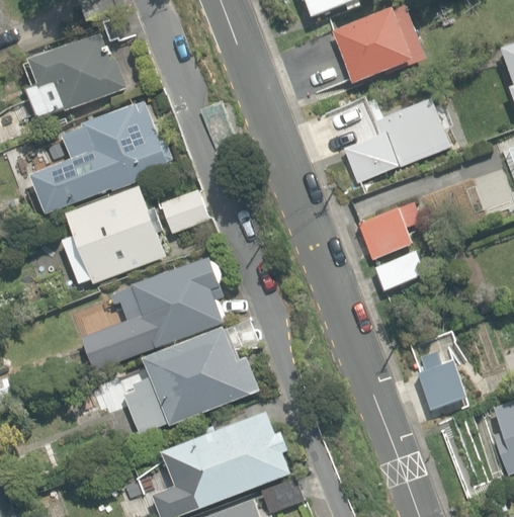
[(82,0),(79,1),(87,21),(127,5),(125,0),(82,0)]
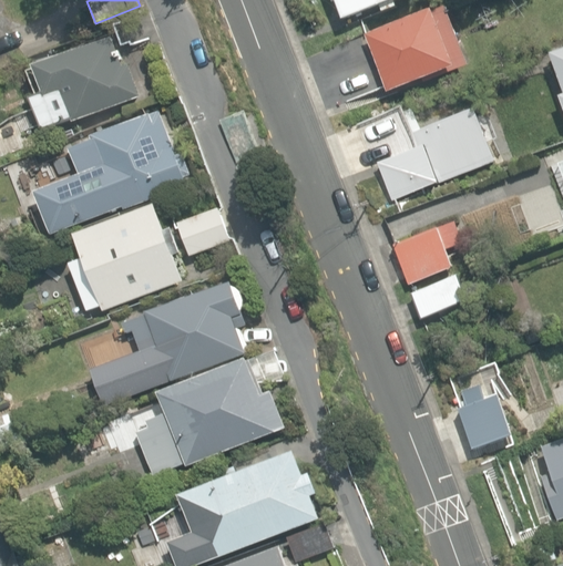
[(334,0),(341,17),(378,3),(381,11),(395,6),(392,0),(334,0)]
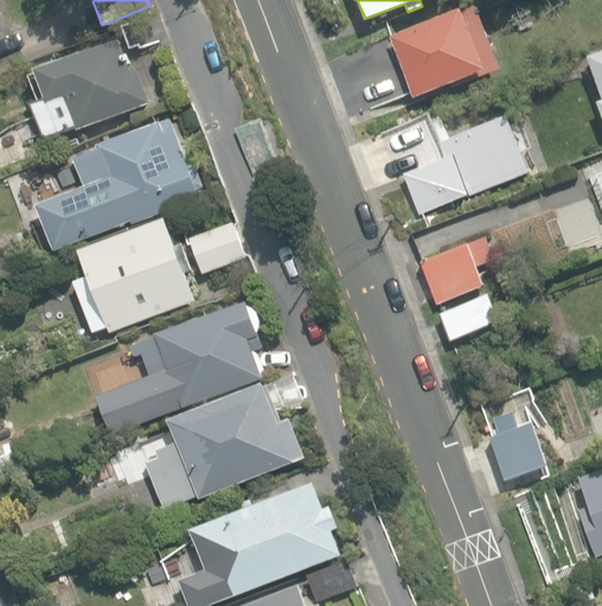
[(388,37),(411,101),(497,69),(473,5),(388,37)]
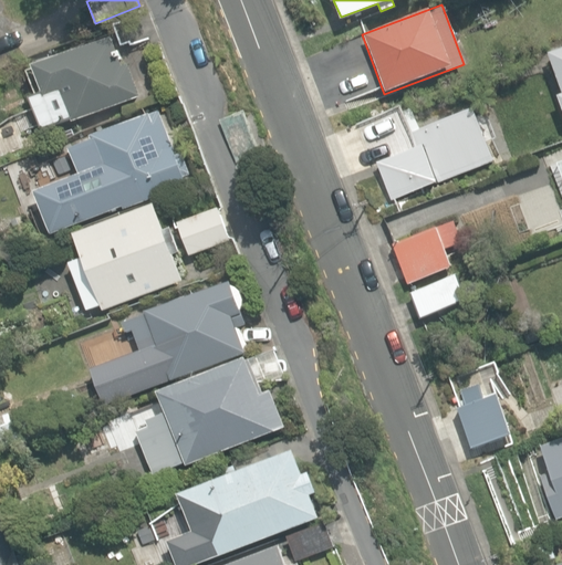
[(58,91),(69,123),(139,97),(126,61),(120,63),(111,39),(32,65),(40,89),(42,96),(58,91)]
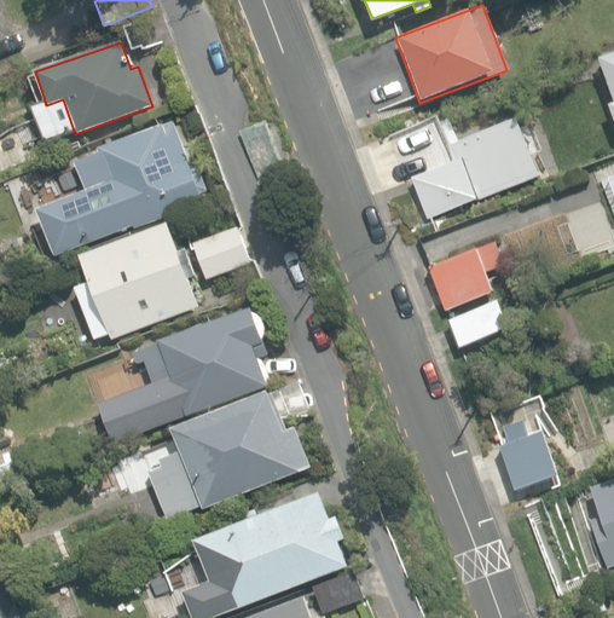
[(607,104),(613,125),(613,51),(596,58),(613,102),(607,104)]
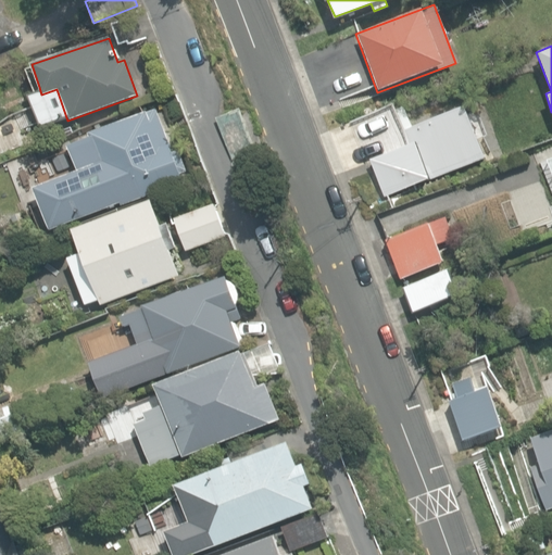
[(227,154),(228,159),(240,154),(253,150),(237,108),(213,117),(227,154)]
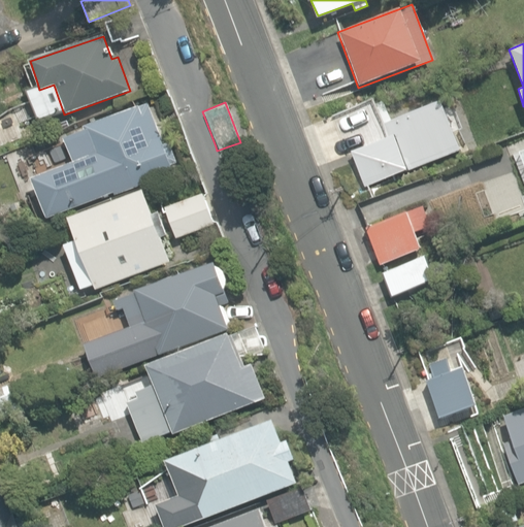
[(86,172),(95,197),(108,192),(109,196),(172,173),(169,164),(174,163),(169,146),(167,141),(162,143),(148,103),(146,103),(84,126),(85,130),(63,138),(66,146),(76,175),(86,172)]
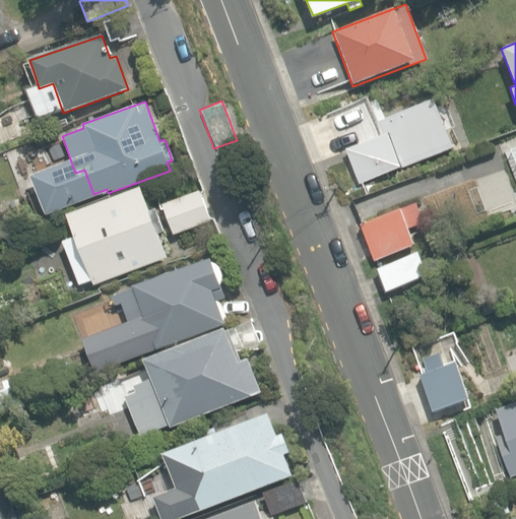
[(515,135),(496,142),(515,202),(515,135)]
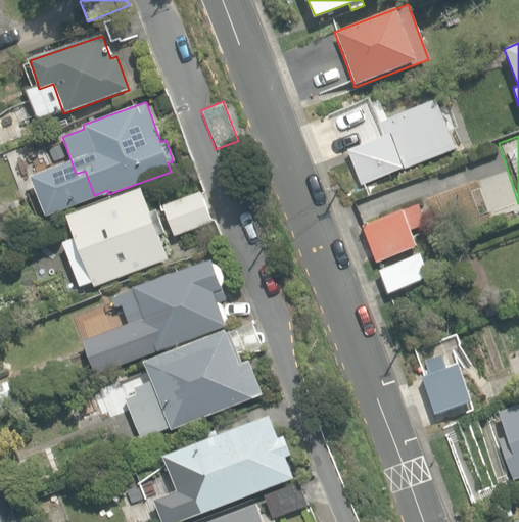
[(86,270),(92,286),(167,258),(141,187),(65,214),(75,237),(61,242),(73,274),(86,270)]
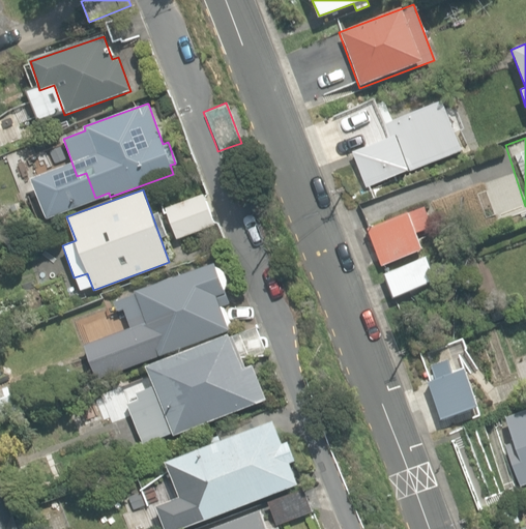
[(164,208),(175,238),(212,225),(202,194),(164,208)]
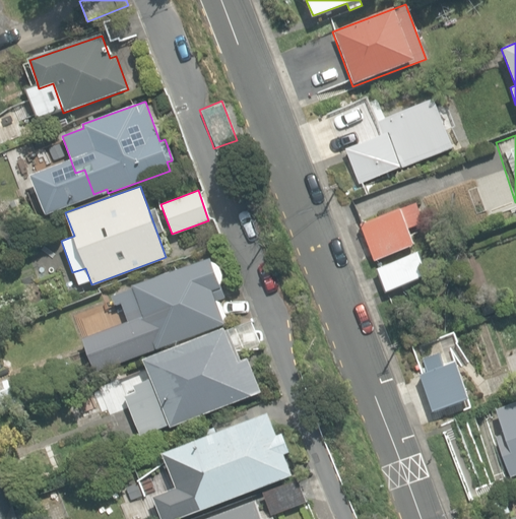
[(360,224),(372,259),(412,244),(406,228),(423,222),(415,204),(360,224)]
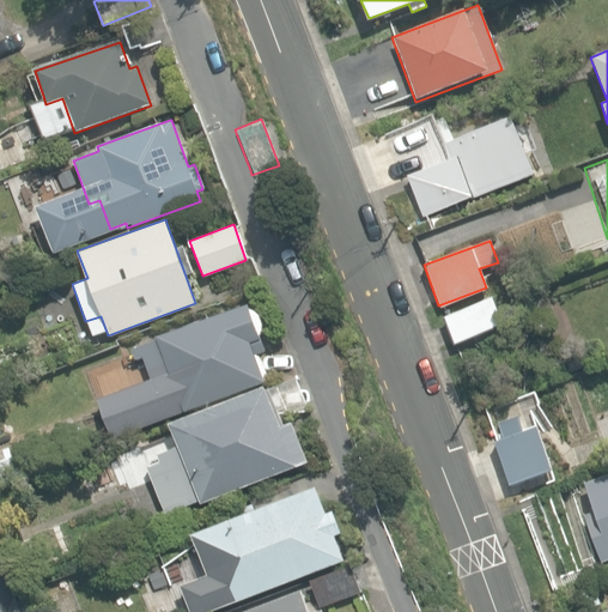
[(441,316),(451,345),(505,325),(494,297),(441,316)]
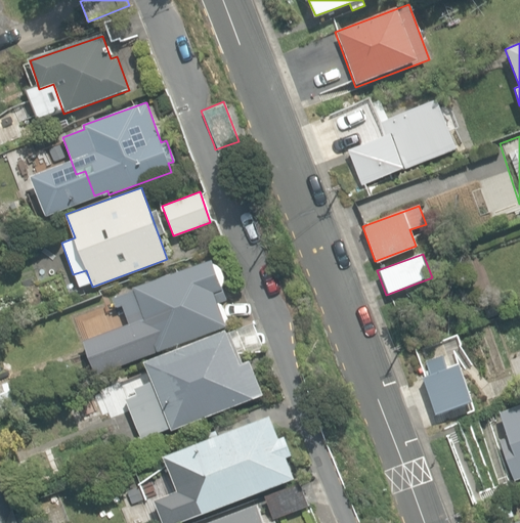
[(148,331),(156,352),(226,327),(217,303),(226,300),(212,260),(133,288),(134,291),(112,298),(115,307),(121,305),(132,336),(148,331)]
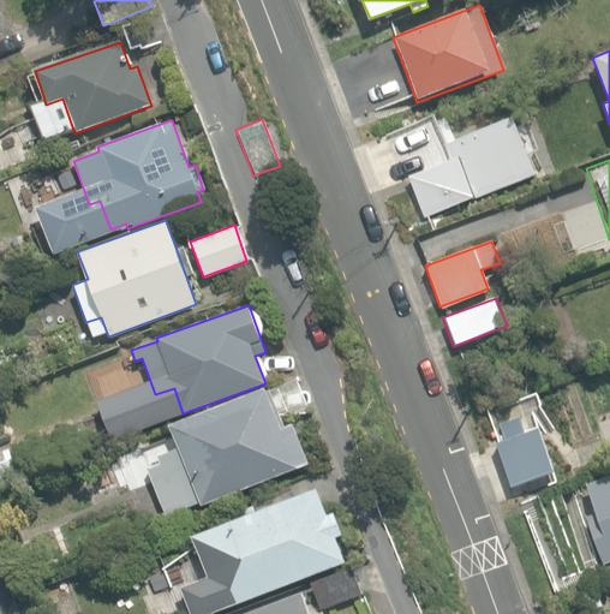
[(145,468),(165,514),(198,501),(199,505),(306,463),(291,422),(281,422),(277,412),(309,412),(294,376),(169,425),(178,447),(156,455),(159,463),(145,468)]
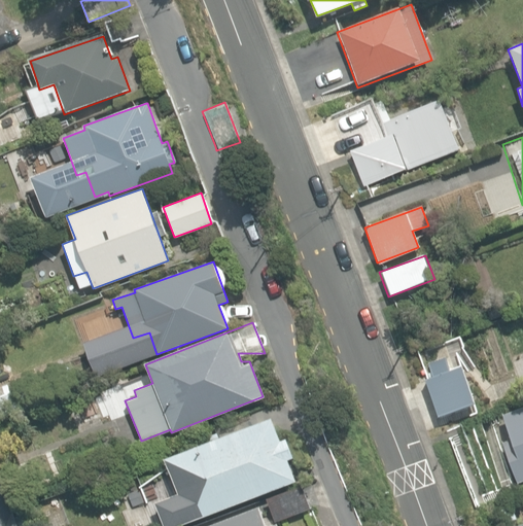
[(0,408),(11,404),(4,384),(0,385),(0,408)]
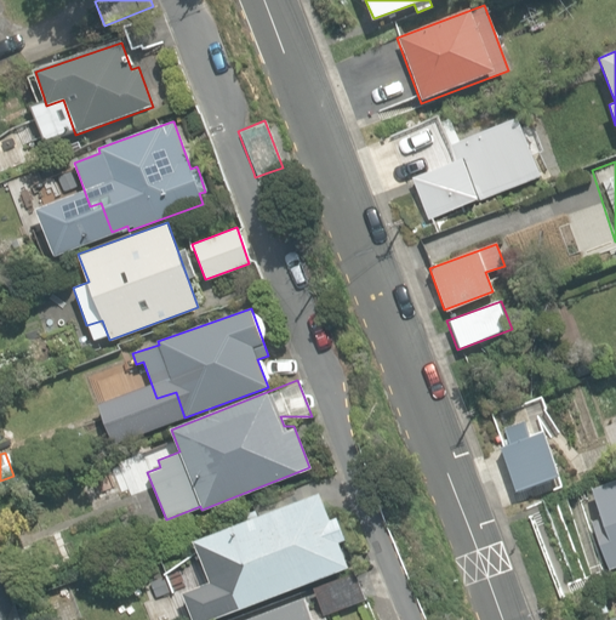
[(506,470),(514,495),(557,481),(548,456),(506,470)]
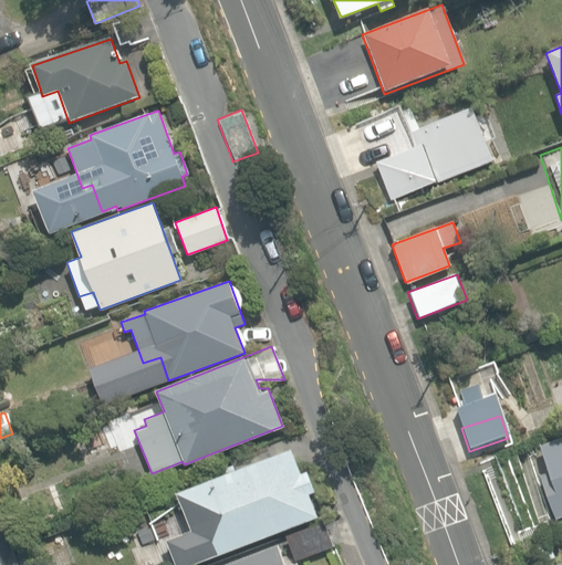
[(538,474),(553,518),(561,513),(561,436),(539,445),(542,456),(541,457),(541,461),(543,468),(547,469),(547,470),(548,471),(538,474)]
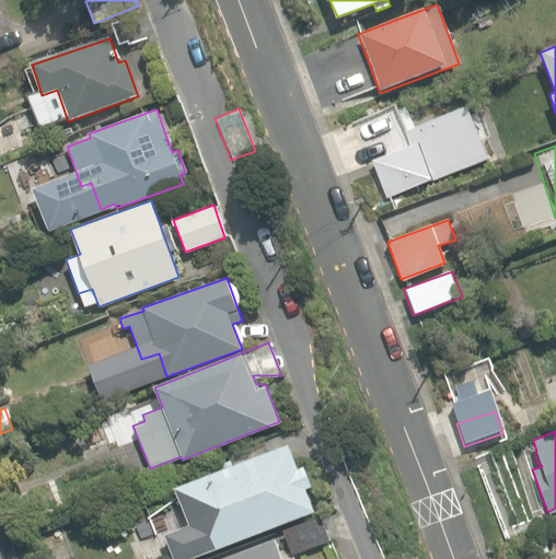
[(166,535),(175,558),(177,558),(198,551),(199,554),(313,511),(288,444),(246,461),(243,453),(226,459),(228,467),(174,487),(188,526),(166,535)]
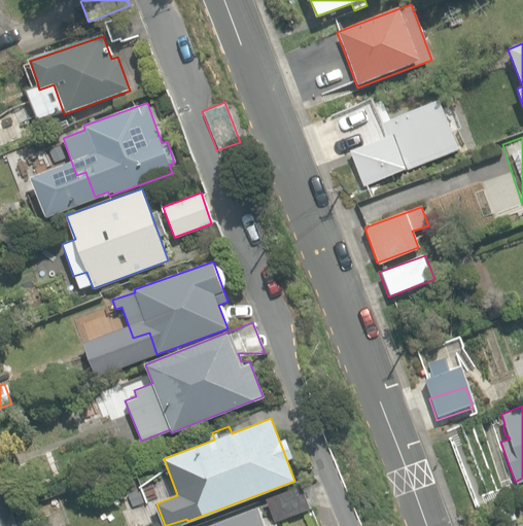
[(264,497),(273,521),(308,509),(300,485),(264,497)]
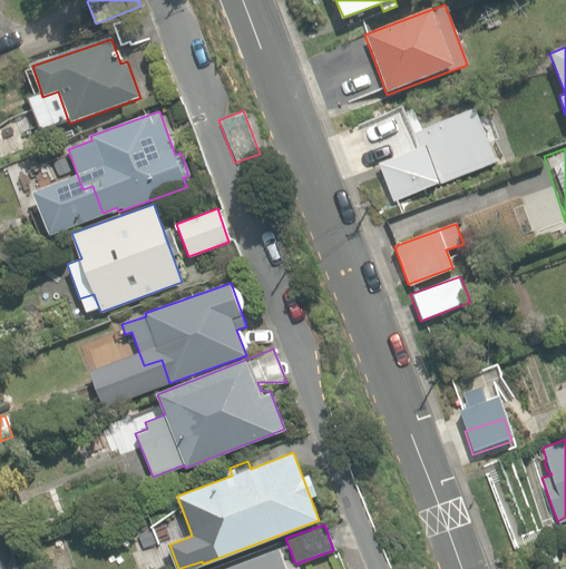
[(300,568),(299,566),(289,568),(286,568),(280,547),(221,568),(300,568)]
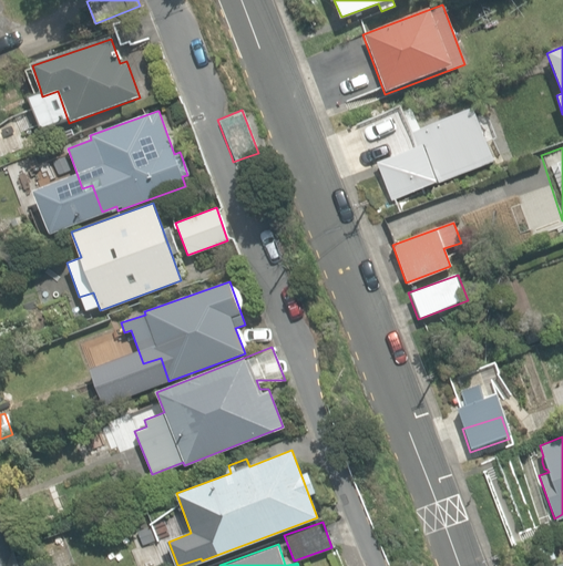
[(2,554),(0,548),(0,565),(26,565),(21,553),(12,556),(11,551),(2,554)]
